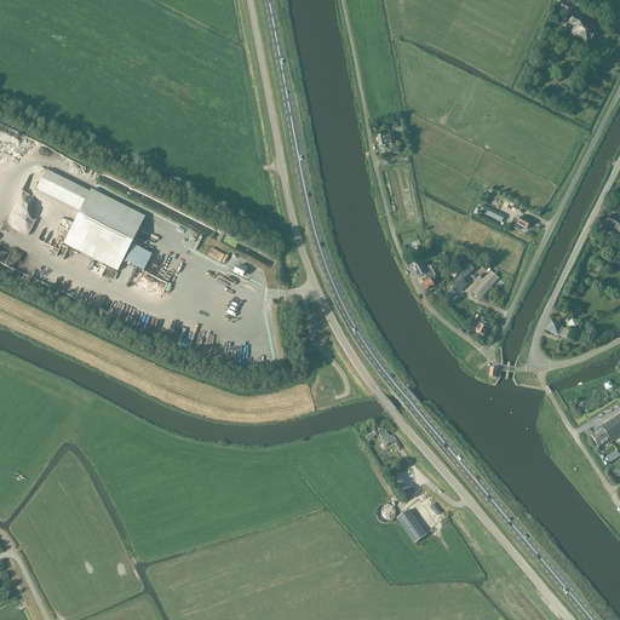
[(569,15),(573,7),(563,3),(560,10),(569,15)]
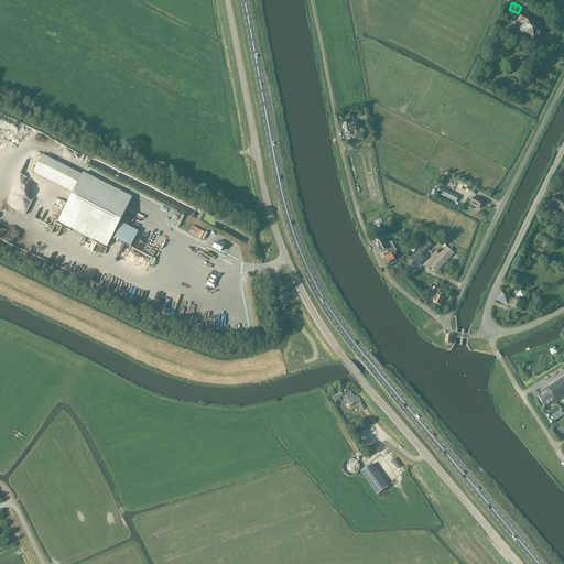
[(527,15),(521,13),(517,22),(521,23),(518,29),(519,30),(517,34),(535,43),(544,24),(525,15),(527,15)]
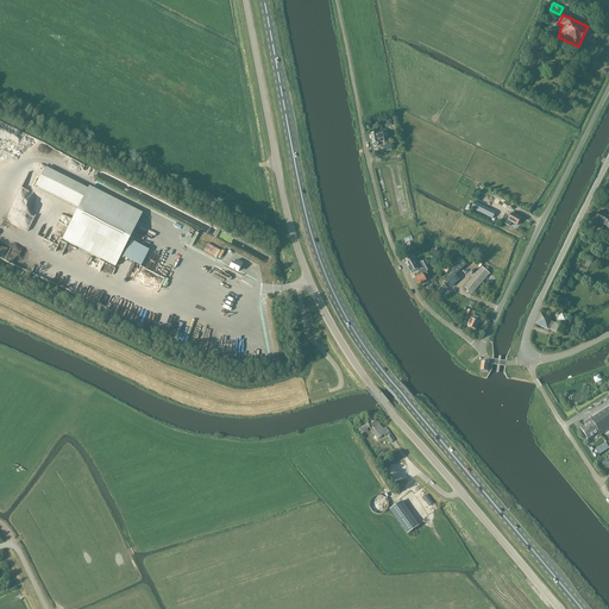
[(377,145),(377,143),(383,142),(382,132),(370,135),(371,144),(372,144),(372,145),(374,146),(375,148),(376,146),(377,146),(377,145)]
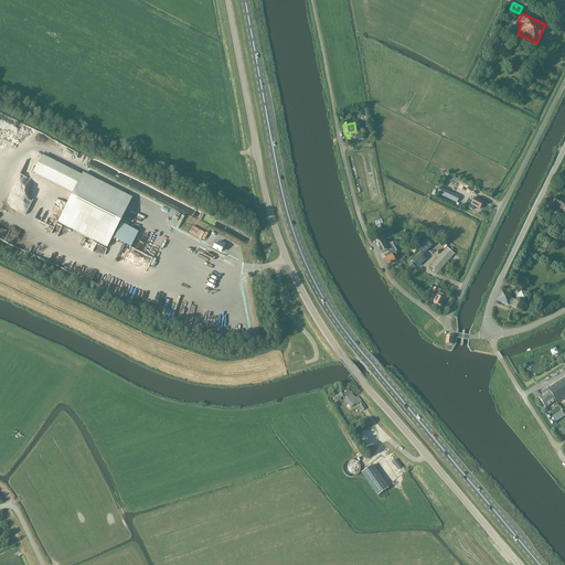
[(71,192),(56,222),(106,247),(131,198),(82,172),(81,174),(42,156),(32,172),(71,192)]
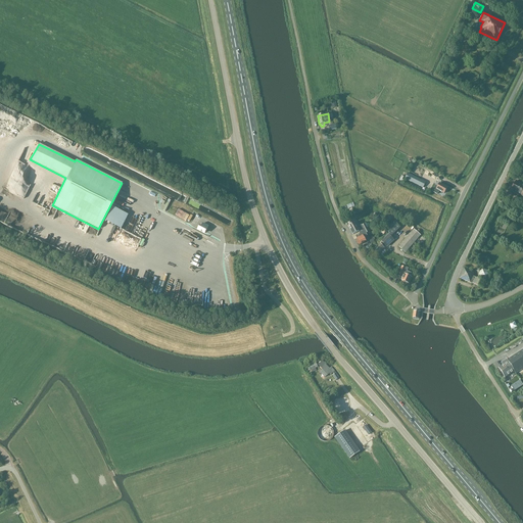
[(399,180),(402,182),(403,180),(425,189),(427,184),(407,175),(405,178),(401,176),(399,180)]
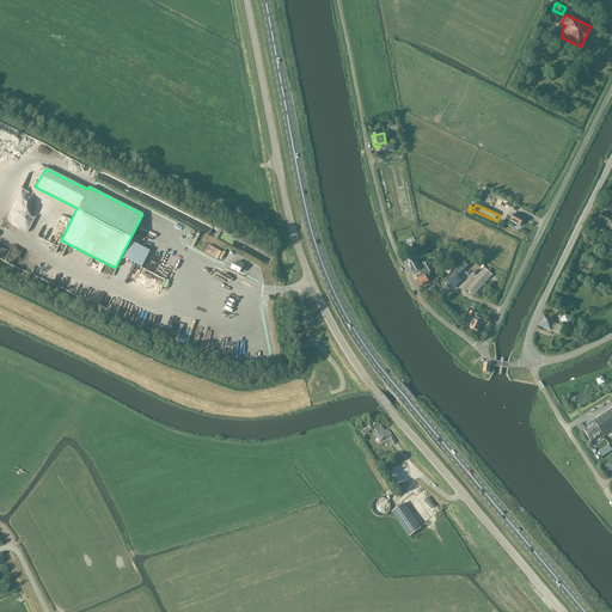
[(611,215),(604,212),(598,225),(610,231),(609,232),(611,232),(611,215)]
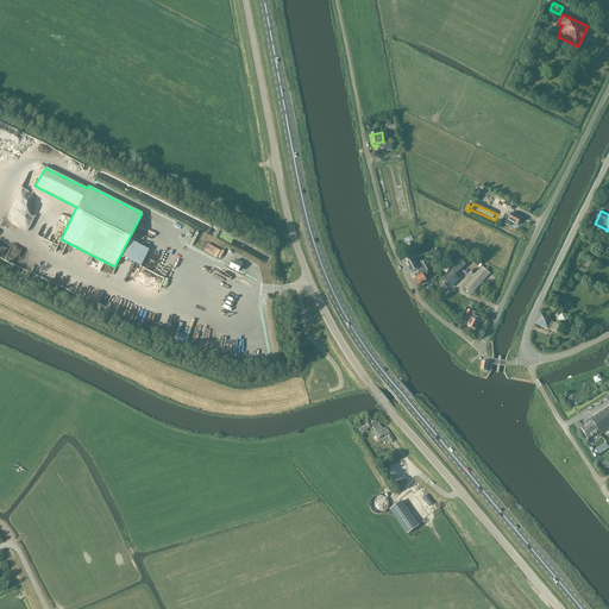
[(516,226),(521,218),(512,214),(509,218),(507,217),(503,224),(509,226),(510,223),(516,226)]
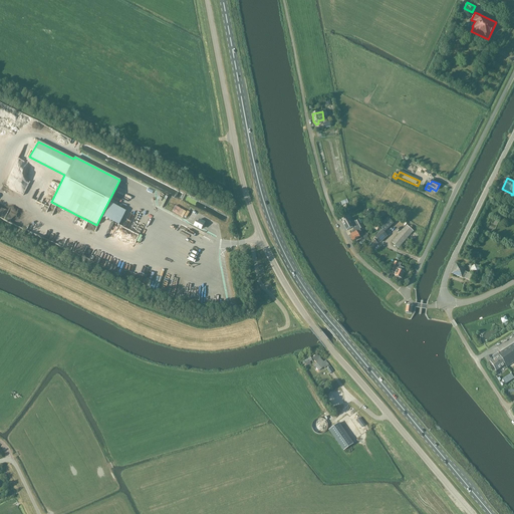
[(357,226),(362,223),(360,220),(355,222),(355,221),(352,223),(351,221),(349,222),(348,219),(347,219),(346,217),(343,219),(344,221),(342,222),(346,231),(352,228),(353,230),(358,228),(357,226)]
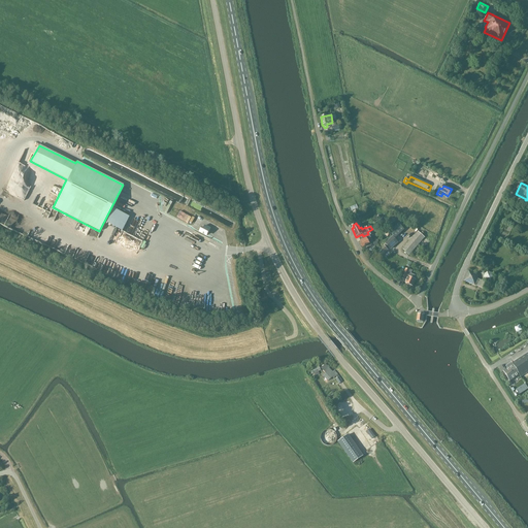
[(398,224),(389,232),(395,238),(403,229),(398,224)]
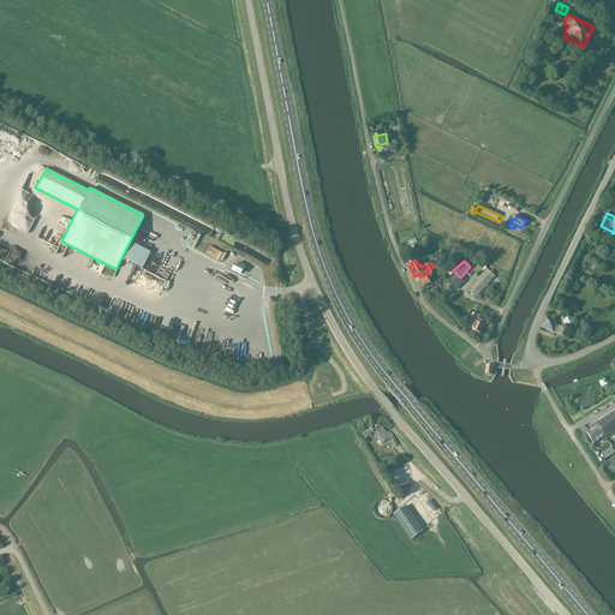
[(240,275),(245,266),(238,262),(237,266),(234,263),(232,270),(240,275)]
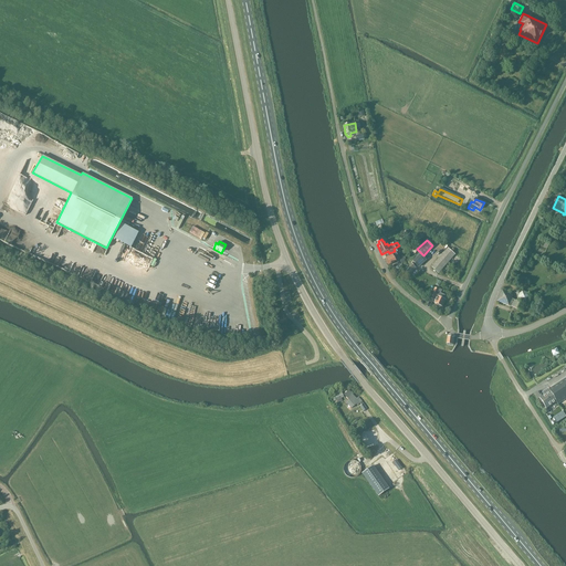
[(394,258),(397,255),(396,253),(401,251),(399,248),(402,247),(402,244),(399,245),(394,249),(395,251),(389,253),(385,255),(387,260),(386,261),(388,266),(396,262),(394,258)]
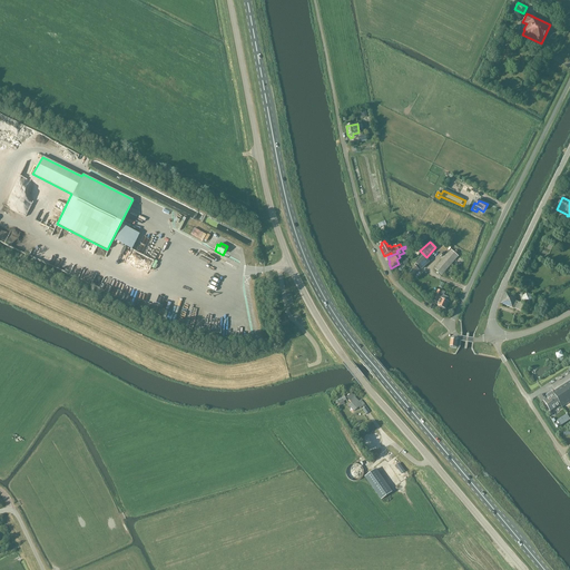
[(451,249),(434,269),(441,275),(458,256),(451,249)]
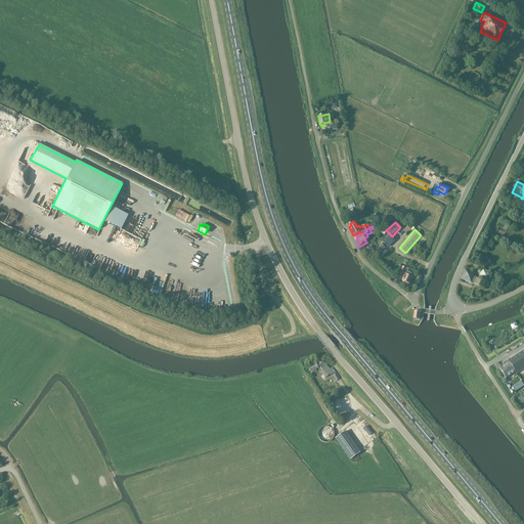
[(377,256),(385,249),(383,247),(385,245),(387,247),(394,241),(389,235),(382,242),(383,243),(381,245),(373,252),(377,256)]
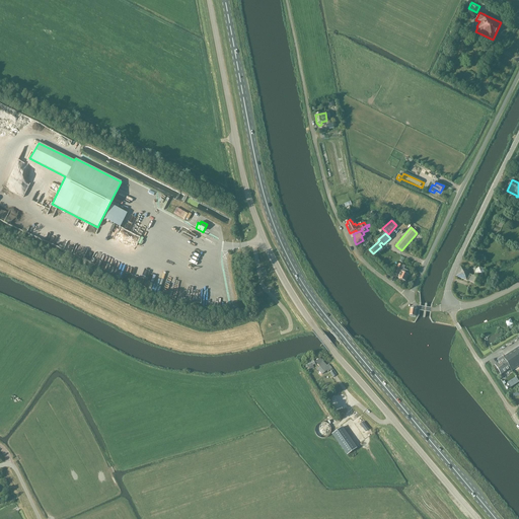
[(399,276),(398,278),(398,279),(401,281),(401,280),(405,282),(409,276),(408,275),(409,272),(403,269),(405,266),(402,265),(401,266),(398,265),(393,274),(399,276)]
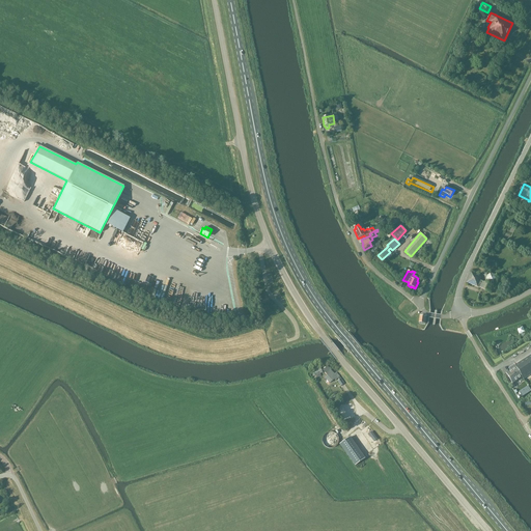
[(494,286),(492,285),(480,280),(481,277),(478,276),(478,275),(471,272),(466,282),(477,287),(491,292),(494,286)]
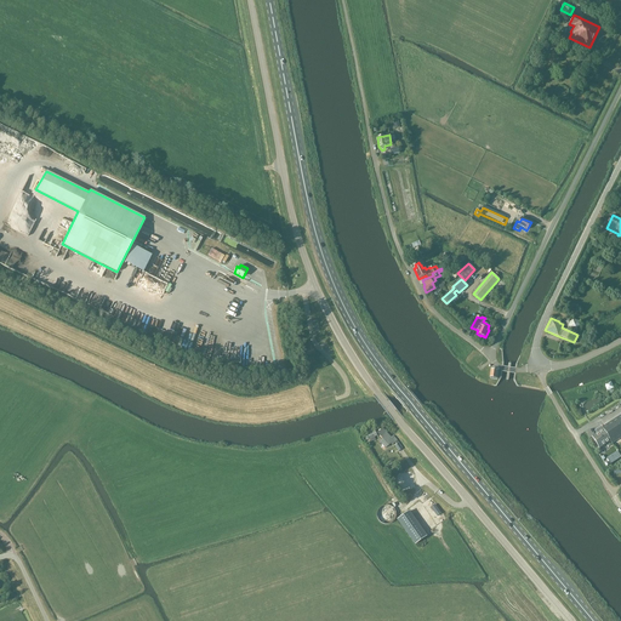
[(620,415),(602,428),(602,427),(594,431),(597,434),(592,437),(599,449),(611,442),(613,443),(620,437),(620,415)]
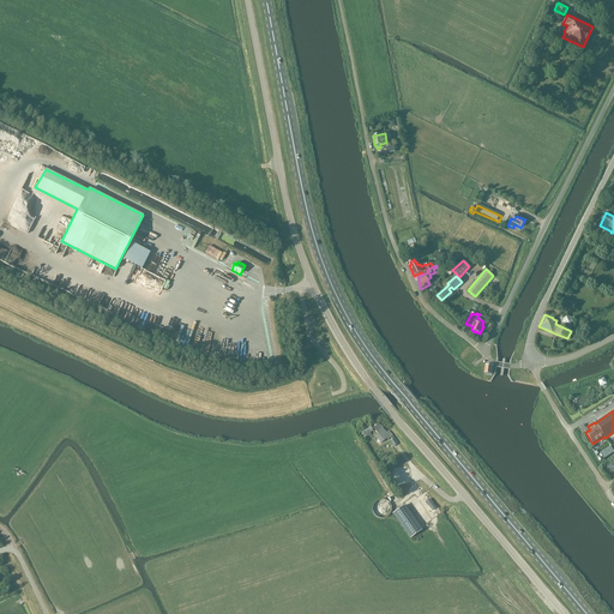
[(387,440),(391,438),(392,439),(390,440),(395,446),(398,444),(392,435),(391,434),(391,433),(390,431),(386,433),(383,428),(384,427),(381,425),(380,426),(378,423),(373,428),(378,434),(375,437),(381,444),(386,439),(387,440)]
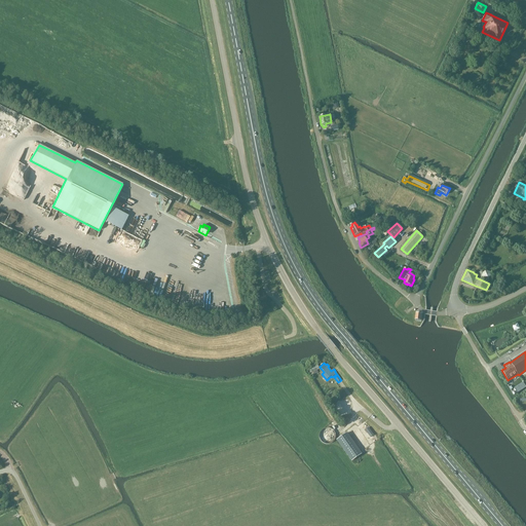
[(311,368),(314,374),(318,373),(317,370),(320,369),(317,365),(311,368)]
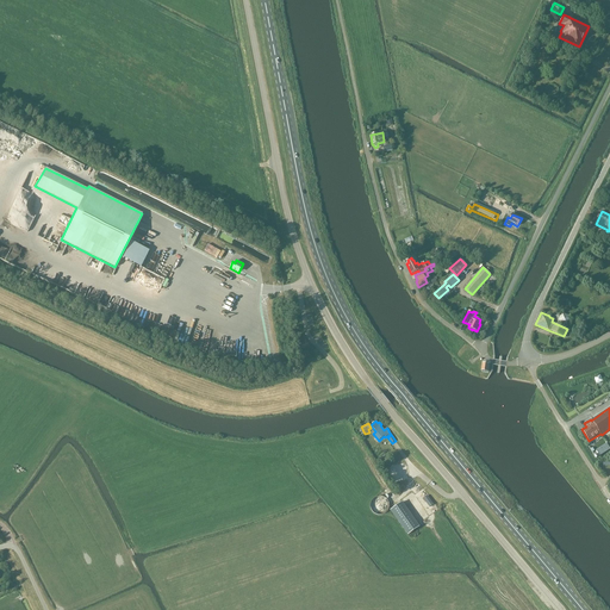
[(387,503),(386,500),(385,499),(383,498),(380,497),(377,498),(374,499),(373,500),(372,503),(371,505),(372,509),(373,511),(375,512),(378,514),(380,514),(384,512),(386,511),(387,509),(387,506),(387,503)]
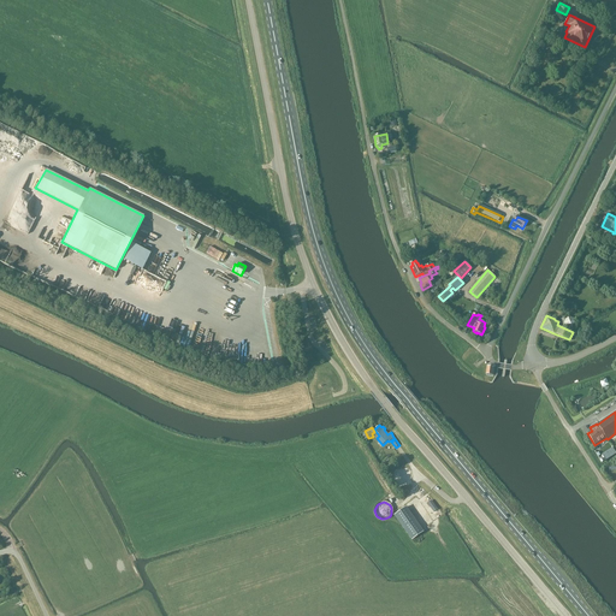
[(406,508),(394,516),(412,540),(424,532),(406,508)]
